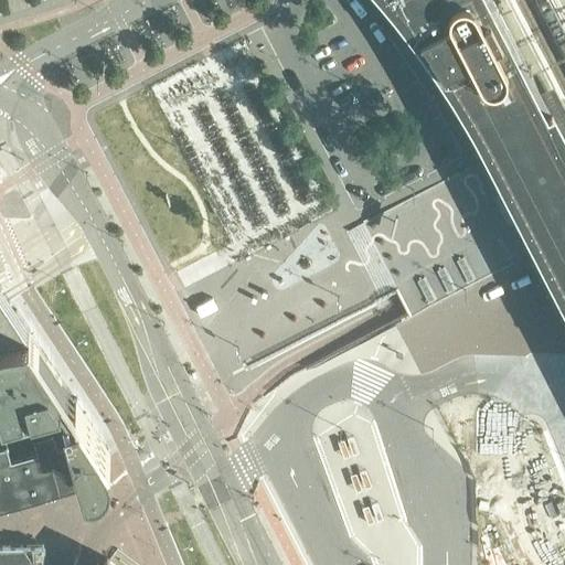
[(564,120),(564,119),(555,124),(508,28),(493,0),(398,0),(401,2),(403,2),(416,20),(416,21),(416,22),(417,21),(429,40),(444,62),(445,61),(457,80),(457,81),(458,81),(469,99),(469,100),(469,102),(470,102),(481,120),(480,120),(480,121),(481,121),(481,123),(482,123),(492,141),(491,141),(491,142),(480,148),(479,148),(479,149),(479,150),(487,163),(502,192),(504,196),(520,227),(529,244),(537,259),(537,263),(539,263),(539,262),(550,256),(551,257),(552,256),(562,276),(561,276),(561,277),(562,277),(564,283),(564,120)]
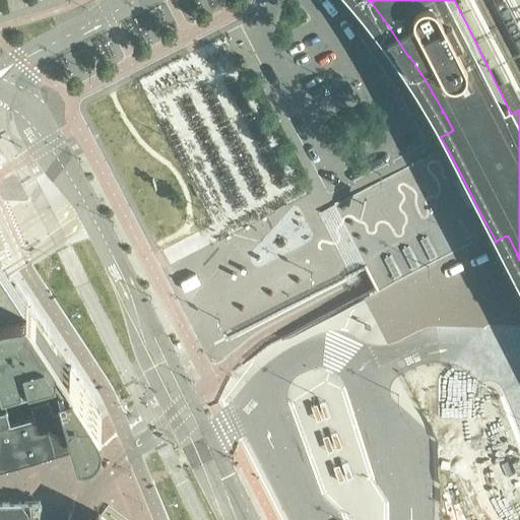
[(0,306),(26,302),(25,300),(21,294),(15,284),(11,278),(2,264),(0,261),(0,306)]
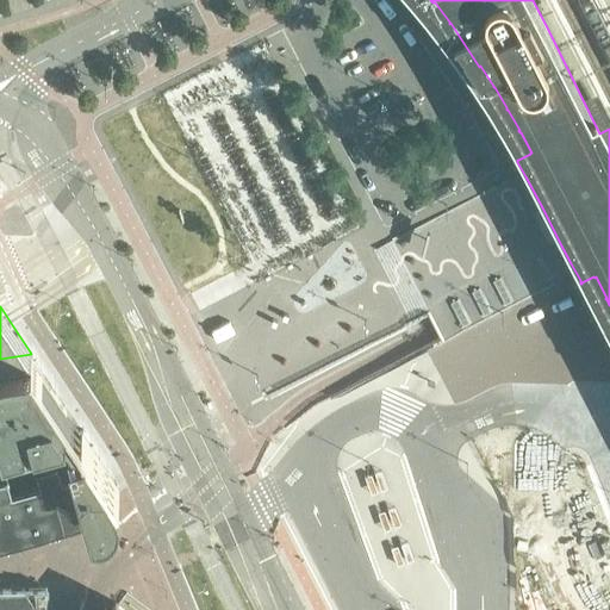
[(241,419),(253,442),(266,454),(274,435),(299,421),(359,391),(446,348),(441,342),(440,337),(436,330),(431,321),(430,318),(429,317),(428,315),(235,411),(241,419)]
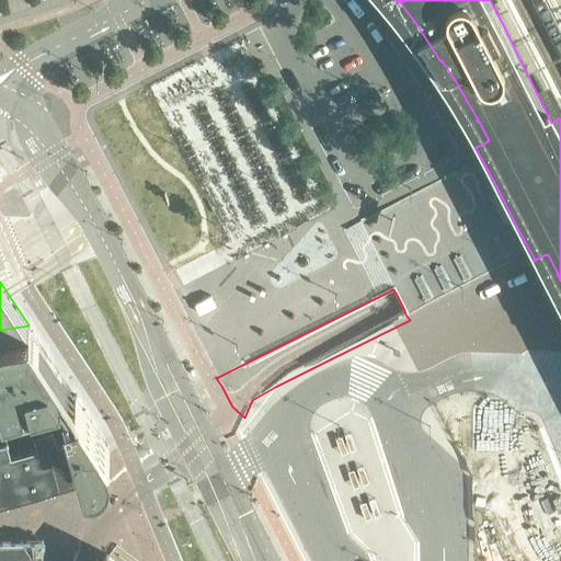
[(29,325),(0,330),(0,397),(30,389),(32,396),(61,387),(67,396),(72,395),(60,376),(61,375),(29,325)]
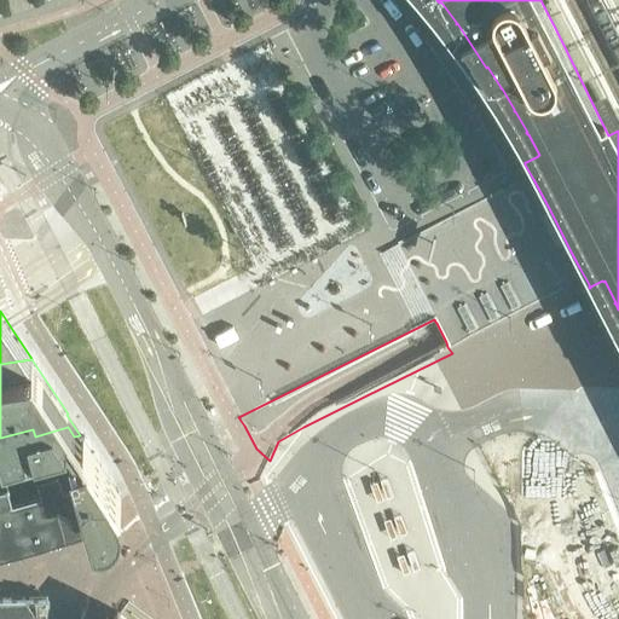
[(74,437),(68,439),(69,439),(71,446),(79,478),(85,497),(90,516),(92,515),(93,519),(94,522),(97,528),(106,526),(104,520),(110,518),(114,513),(116,509),(116,508),(117,503),(117,502),(116,497),(119,495),(119,496),(121,495),(115,485),(84,438),(84,437),(82,438),(80,435),(74,437)]
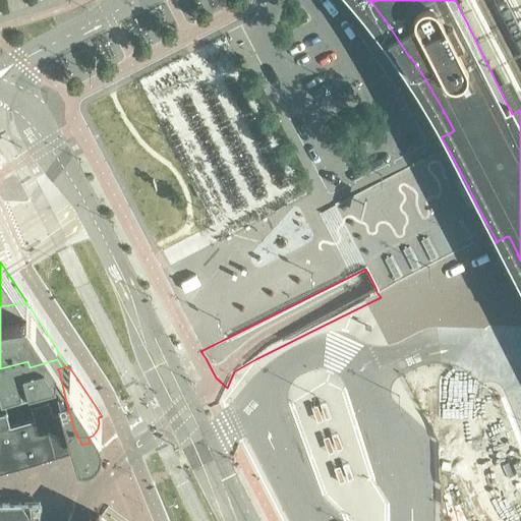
[(60,375),(58,369),(36,375),(56,448),(79,440),(78,437),(77,433),(75,435),(71,418),(66,402),(60,375)]
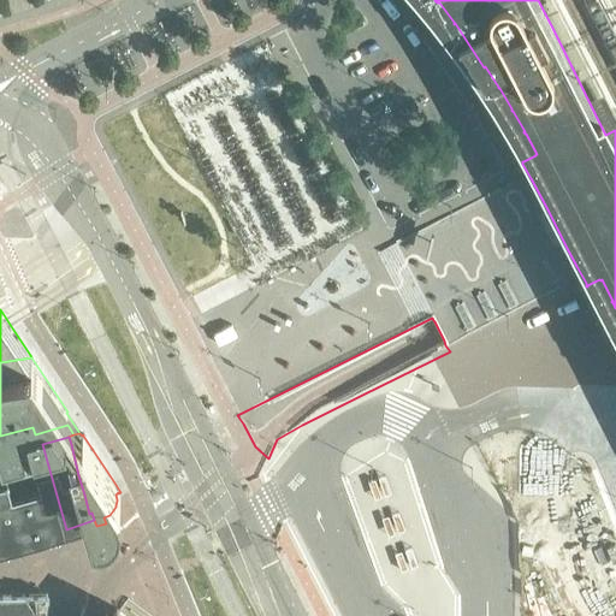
[(41,538),(43,538),(42,537),(59,531),(59,532),(66,529),(42,444),(17,451),(41,538)]
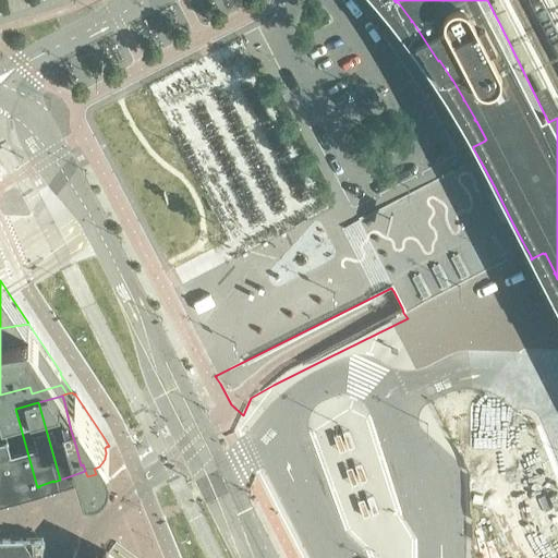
[(15,409),(0,413),(0,444),(14,494),(15,494),(16,494),(16,488),(35,487),(35,488),(36,488),(37,488),(37,487),(15,409)]
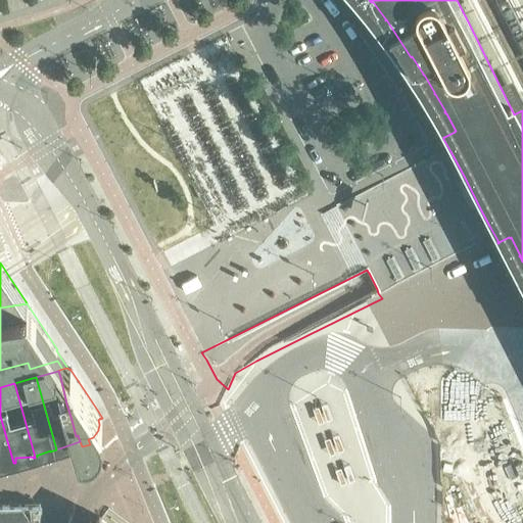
[(0,416),(0,465),(13,463),(0,416)]
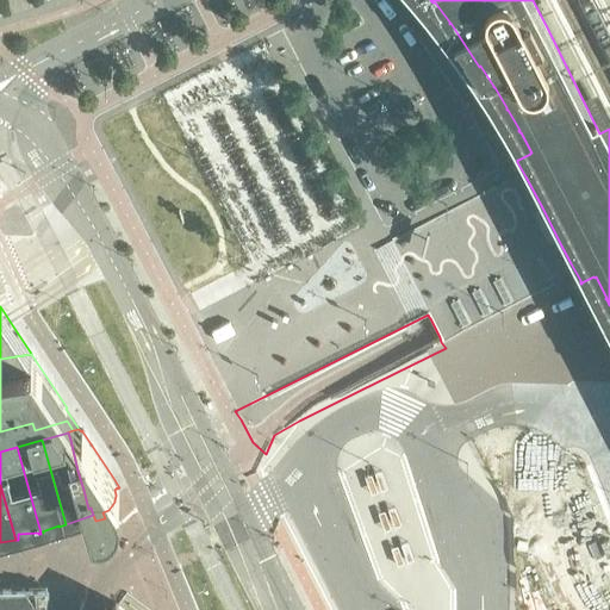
[(0,609),(11,609),(11,589),(0,589),(0,609)]
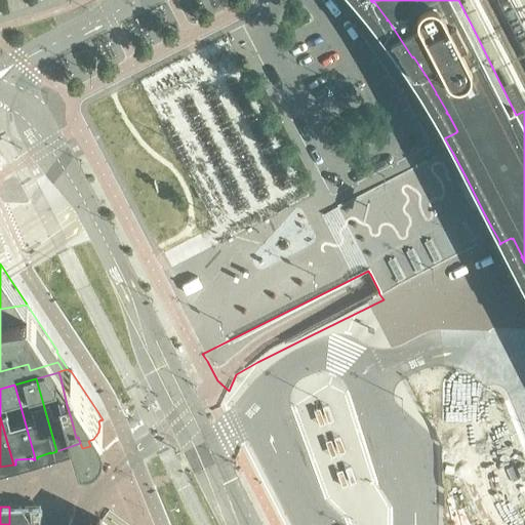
[(40,524),(40,507),(9,507),(9,524),(40,524)]
